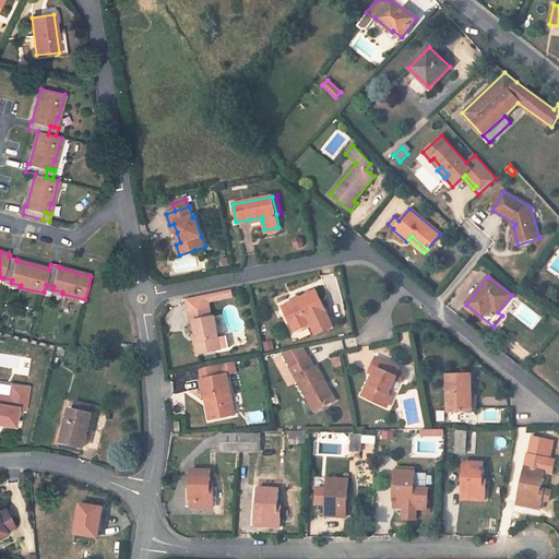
[(12,280),(3,277),(3,278),(2,284),(10,286),(11,283),(12,280)]
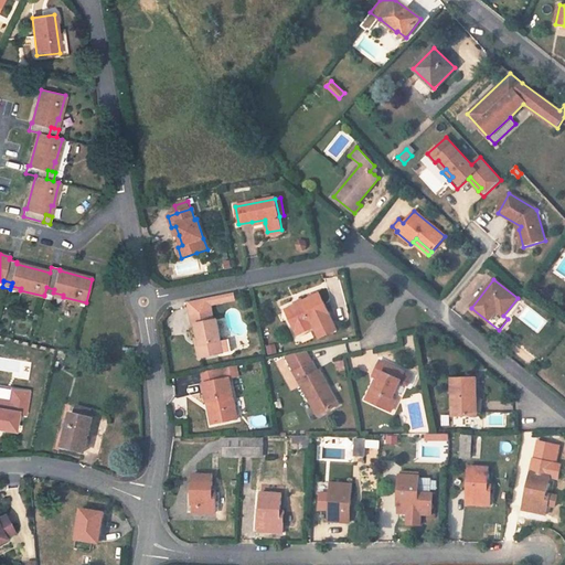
[(54,289),(46,287),(44,295),(52,296),(53,292),(54,289)]
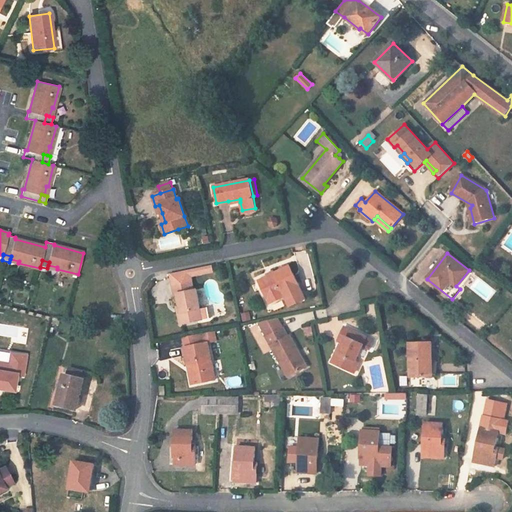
[(305,300),(298,285),(289,266),(258,281),(266,297),(271,294),(275,301),(285,297),(290,307),(305,300)]
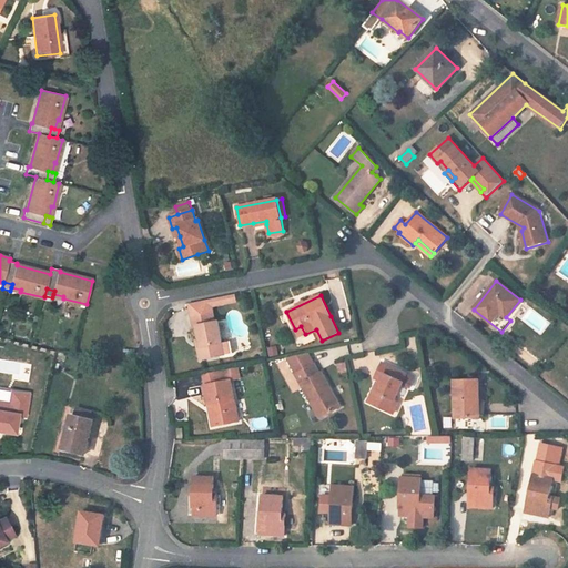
[(210,300),(212,306),(225,303),(224,296),(210,300)]
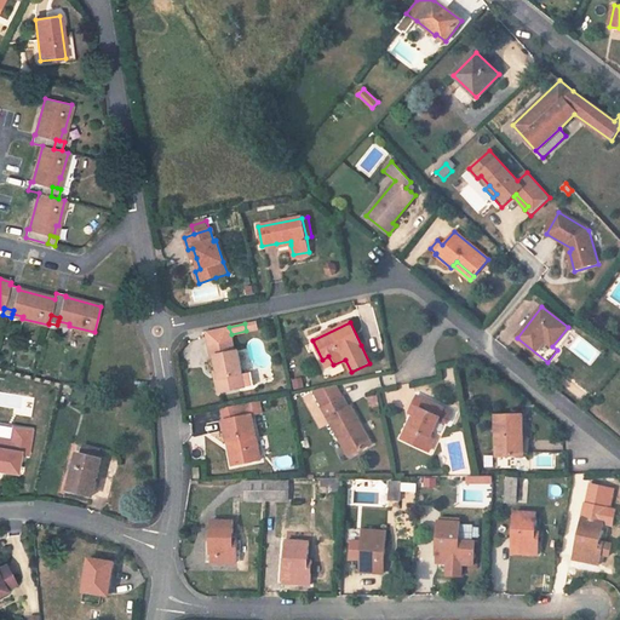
[(242,374),(237,350),(234,351),(233,342),(231,334),(229,327),(207,332),(210,346),(212,356),(216,356),(218,371),(219,379),(216,379),(219,394),(240,389),(254,385),(252,373),(242,374)]
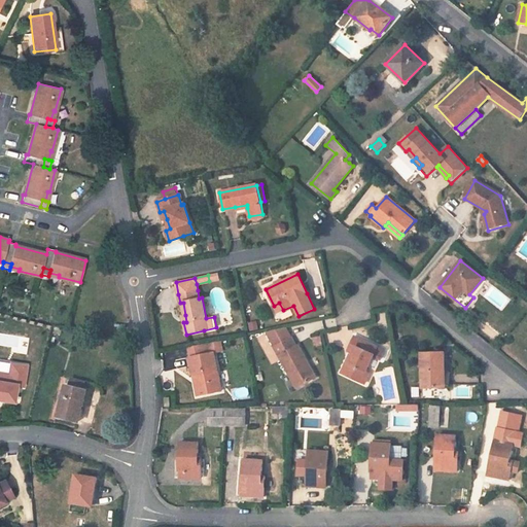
[(277,313),(283,310),(279,303),(274,306),(277,313)]
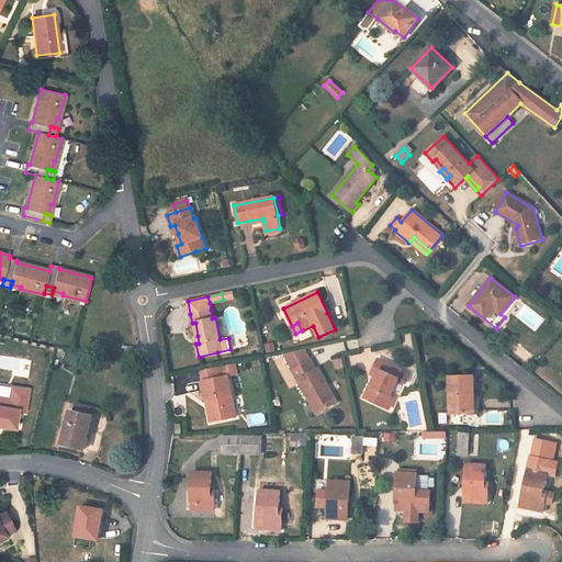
[(316,414),(337,403),(330,392),(328,393),(326,389),(328,388),(317,369),(315,370),(311,361),(304,350),(283,355),(292,371),(316,414)]
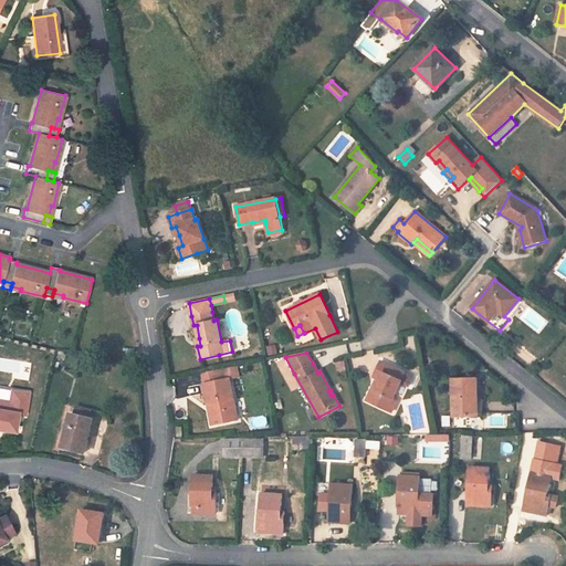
[(336,363),(338,375),(346,373),(344,360),(336,363)]
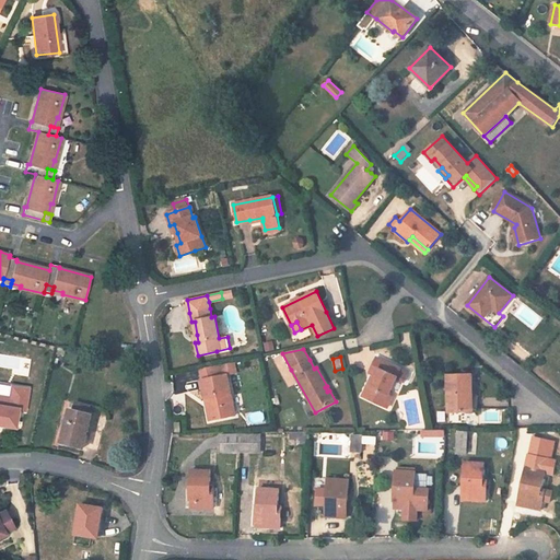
[(369,373),(375,375),(365,397),(387,408),(392,397),(388,395),(396,377),(405,382),(408,373),(400,369),(376,358),(369,373)]
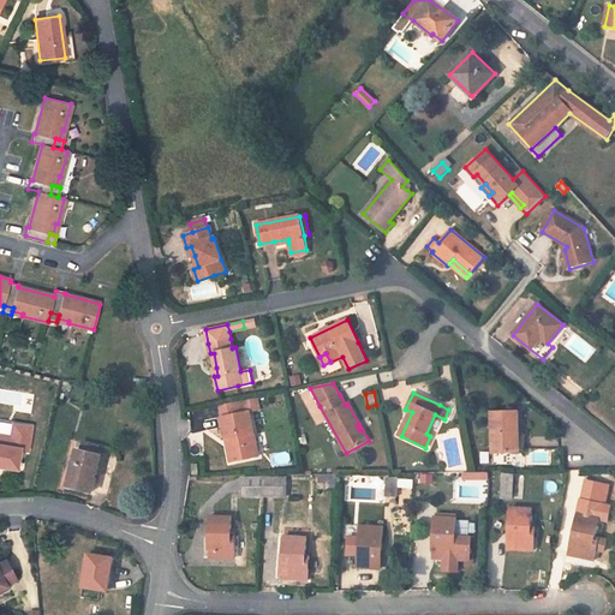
[(231,439),(236,461),(258,457),(250,412),(260,410),(257,398),(219,406),(221,417),(226,440),(231,439)]
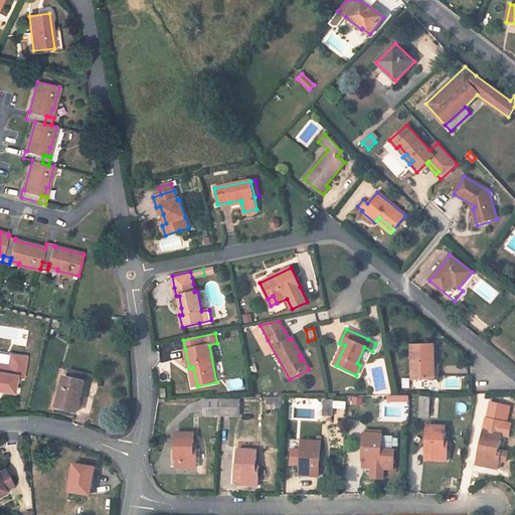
[(435,364),(434,345),(411,345),(412,379),(433,379),(432,364),(435,364)]
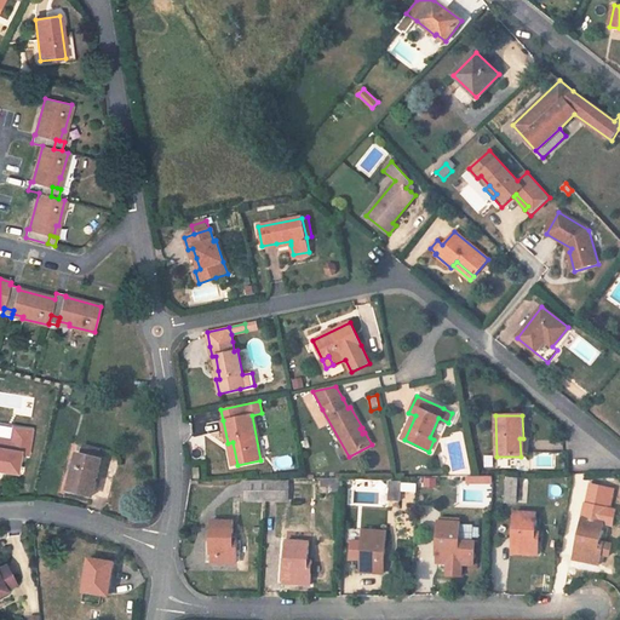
[(0,472),(4,475),(18,451),(0,438),(0,472)]
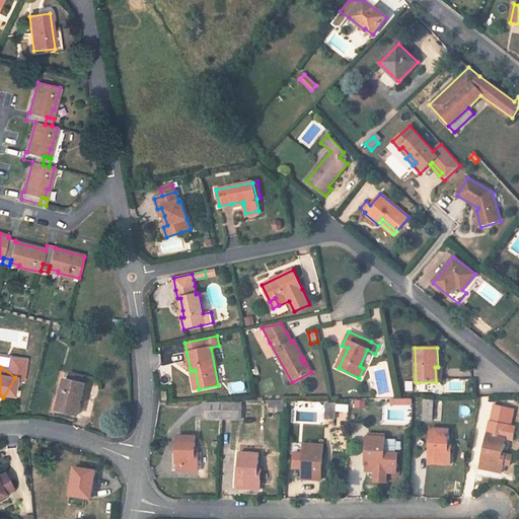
[(77,416),(84,384),(65,379),(57,411),(77,416)]
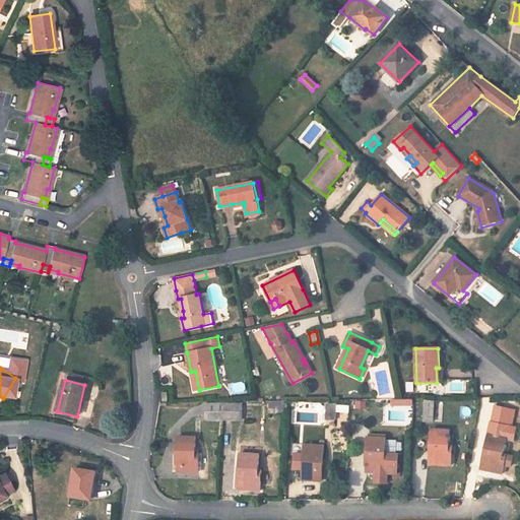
[(286,409),(286,401),(269,401),(269,408),(275,408),(275,414),(283,415),(283,409),(286,409)]
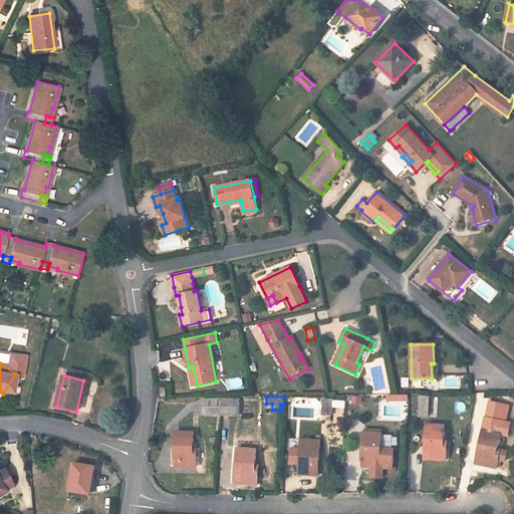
[(419,417),(429,418),(430,398),(421,397),(419,417)]
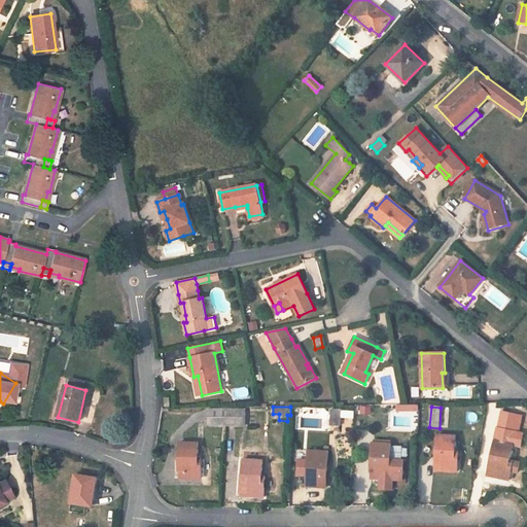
[(226,426),(226,409),(208,409),(208,425),(226,426)]
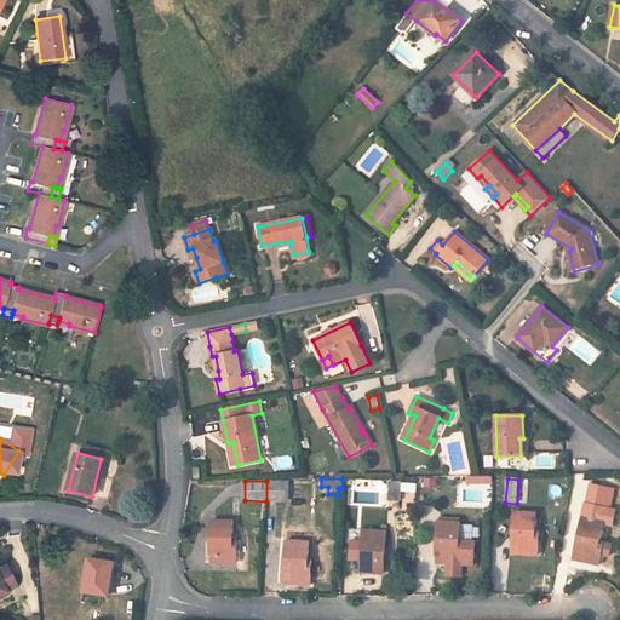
[(286,501),(287,481),(267,481),(267,501),(286,501)]
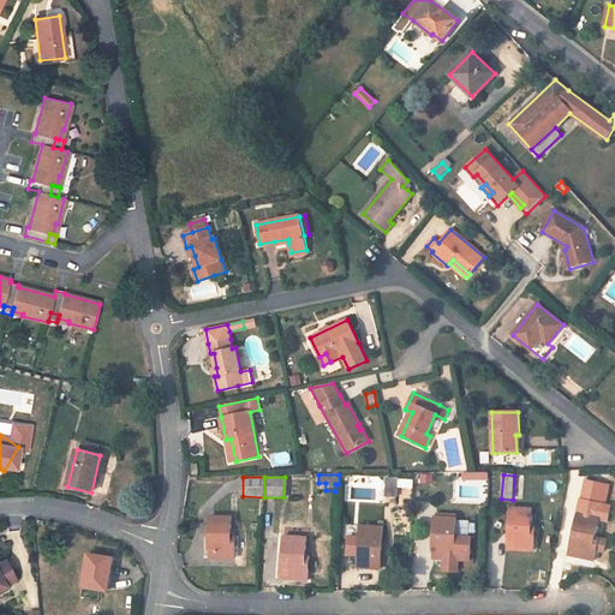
[(398,478),(387,477),(386,497),(396,497),(398,478)]
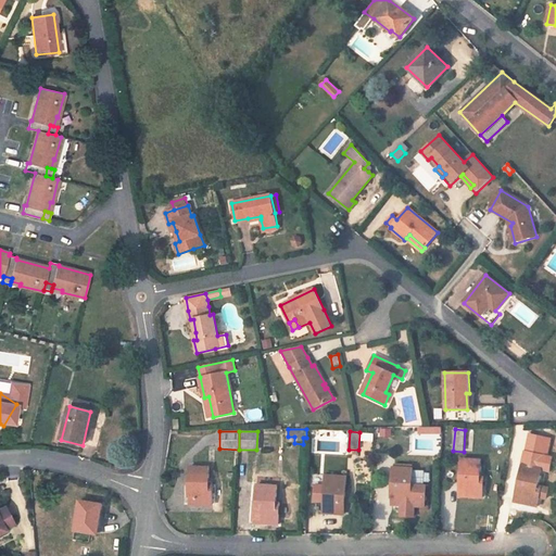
[(543,463),(523,458),(517,490),(518,490),(515,502),(536,506),(539,497),(535,496),(538,485),(543,463)]
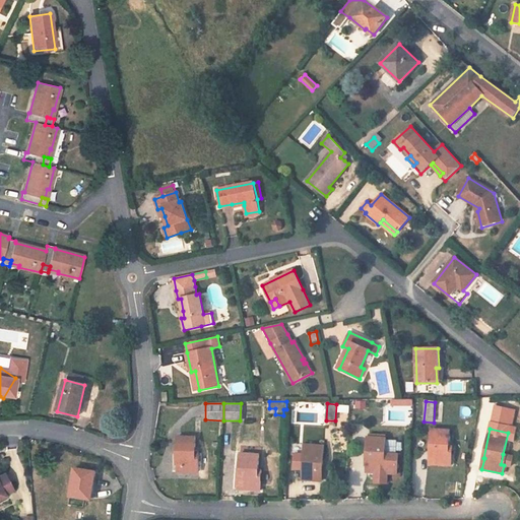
[(450,431),(432,430),(431,454),(432,454),(431,464),(451,466),(452,457),(449,457),(449,446),(450,431)]
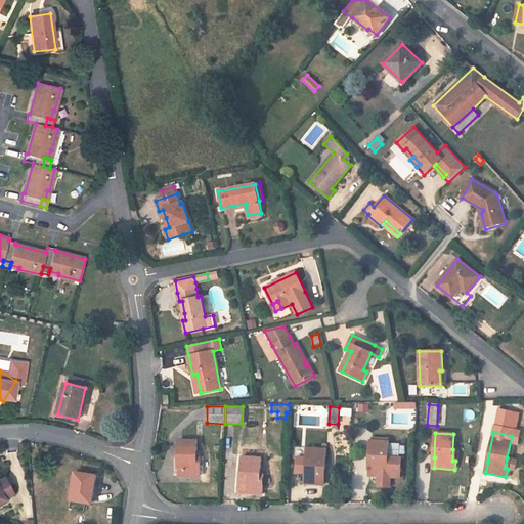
[(198,441),(178,440),(178,465),(180,465),(179,476),(200,476),(200,468),(197,468),(197,456),(198,441)]
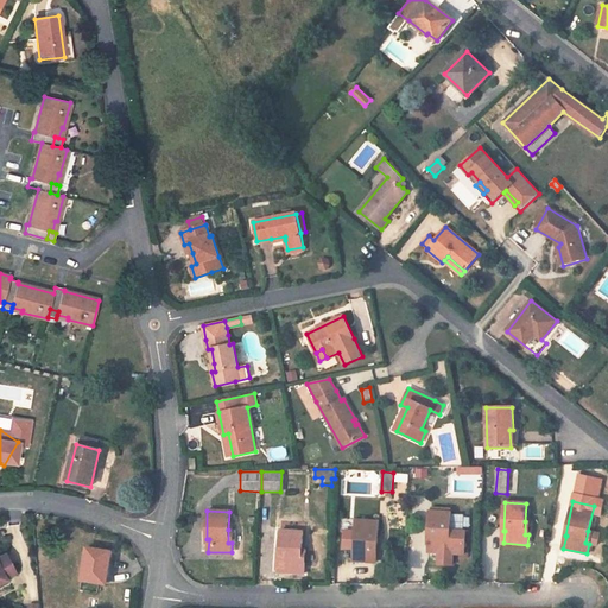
[(451,513),(430,511),(428,539),(430,539),(429,552),(438,553),(437,564),(453,565),(453,555),(464,555),(466,533),(450,532),(451,513)]
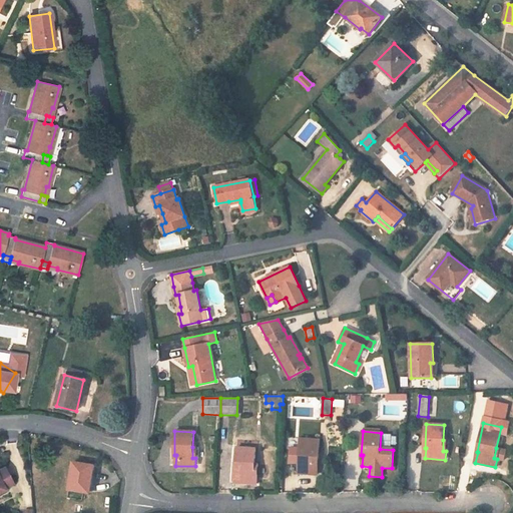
[(321,440),(301,438),(298,474),(315,475),(316,459),(319,460),(321,440)]
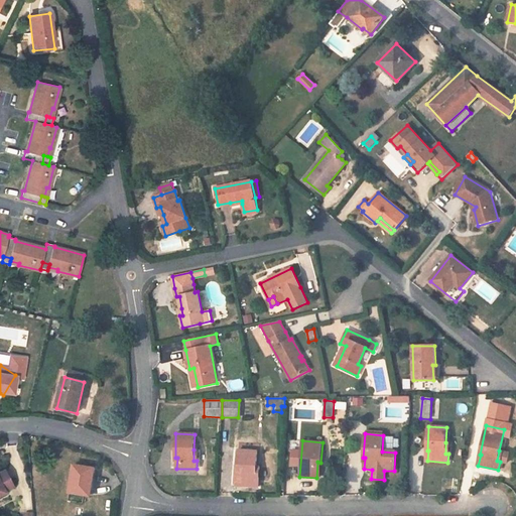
[(257,452),(239,450),(237,474),(236,485),(238,485),(258,486),(258,478),(255,478),(256,467),(257,452)]
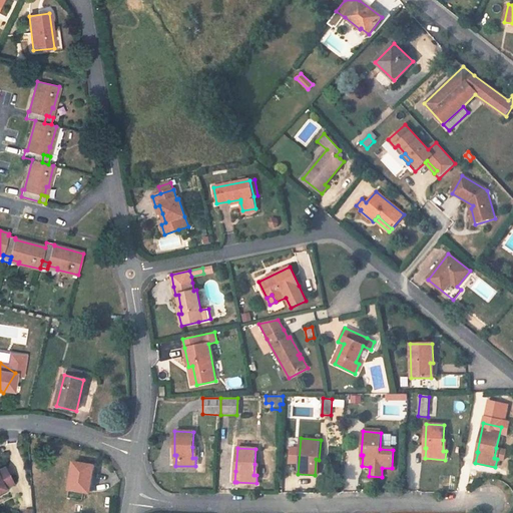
[(90,493),(94,466),(73,462),(69,489),(90,493)]
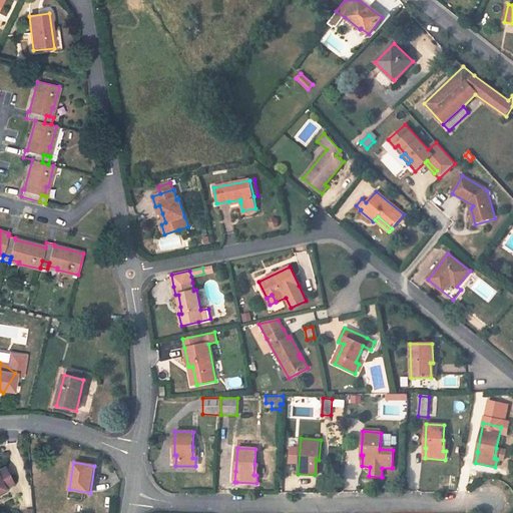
[(0,490),(3,489),(3,487),(12,483),(3,467),(0,469),(0,490)]
